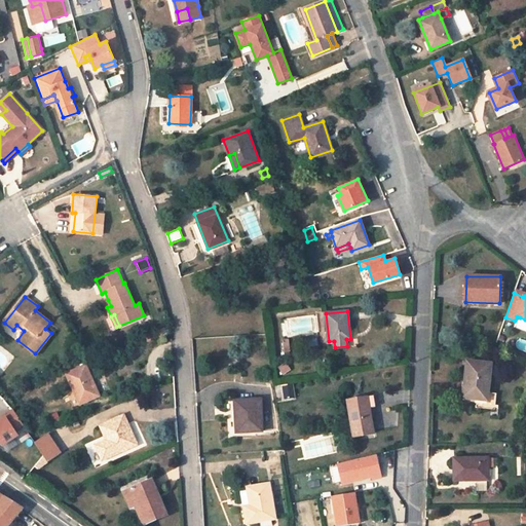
[(525,320),(520,317),(516,328),(525,331),(525,320)]
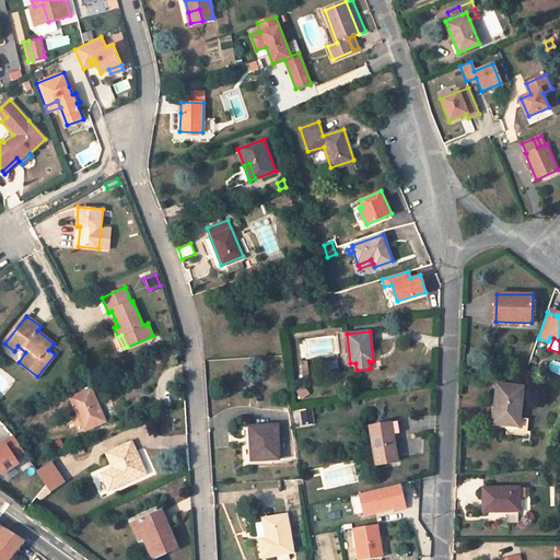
[(59,348),(54,343),(48,350),(55,354),(59,348)]
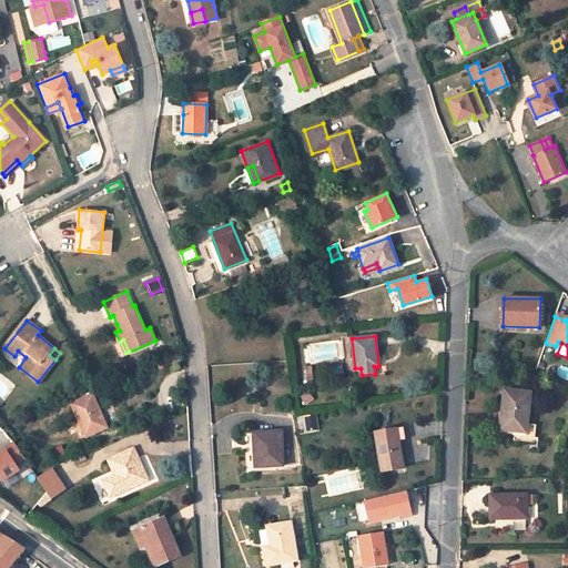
[(529,393),(505,391),(500,428),(526,430),(529,393)]
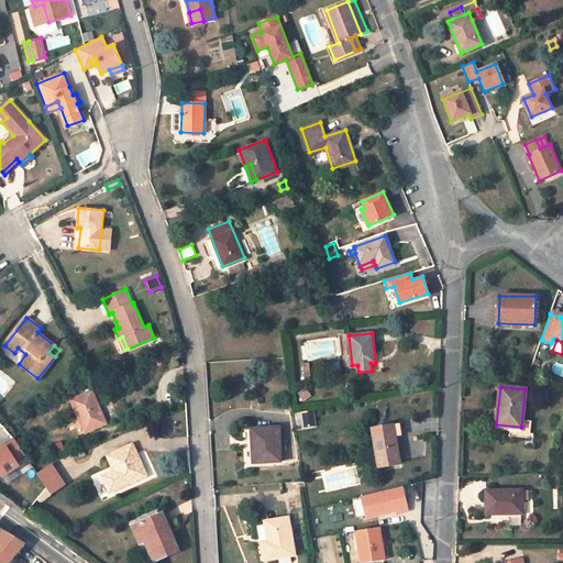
[(91,392),(70,400),(85,432),(106,423),(91,392)]
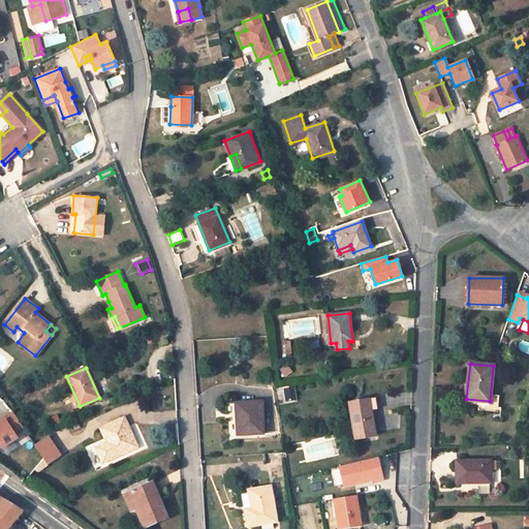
[(291,368),(282,369),(283,377),(293,375),(291,368)]
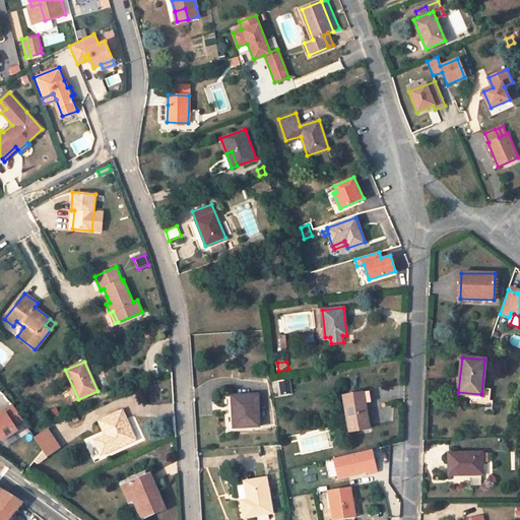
[(291,380),(273,382),(274,396),(293,394),(291,380)]
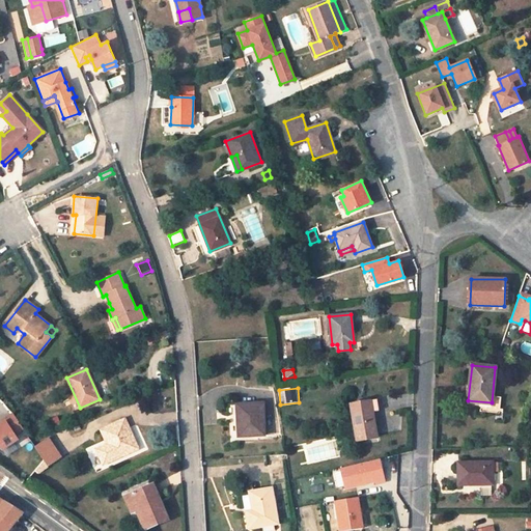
[(371,399),(351,403),(357,440),(378,437),(371,399)]
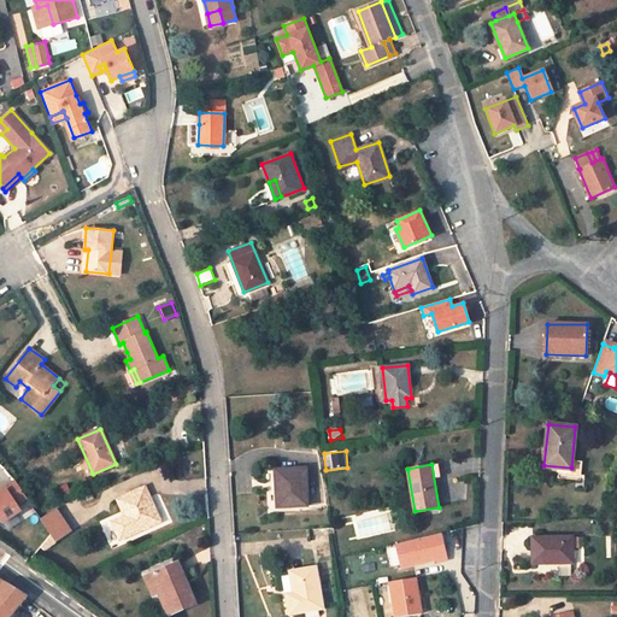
[(305,468),(275,469),(277,507),(307,505),(305,468)]
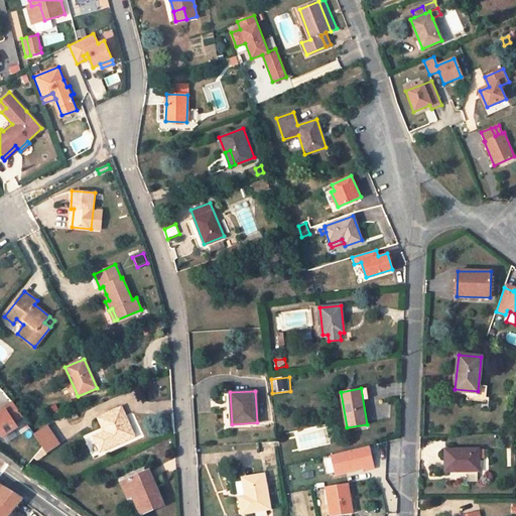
[(6,410),(0,414),(0,435),(3,437),(18,427),(14,422),(22,416),(13,402),(4,408),(6,410)]
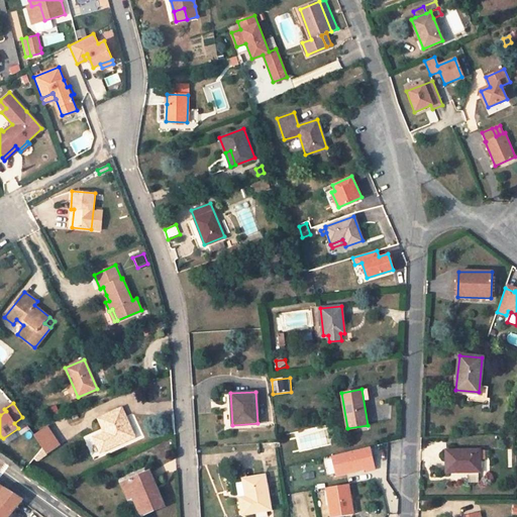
[(46,409),(49,418),(61,415),(59,406),(46,409)]
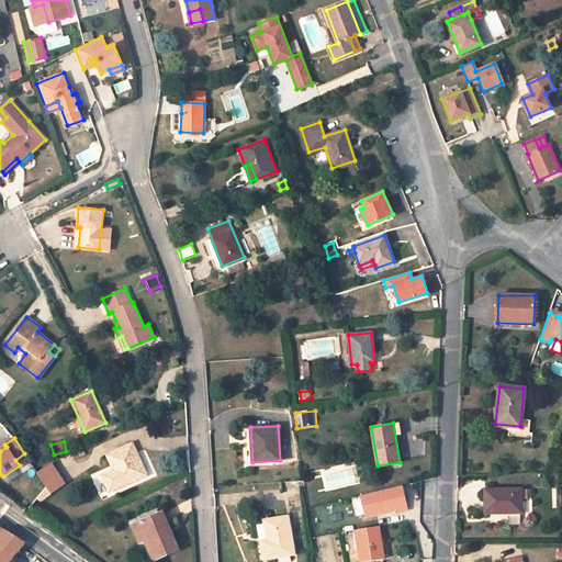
[(132,444),(107,454),(120,485),(145,474),(132,444)]
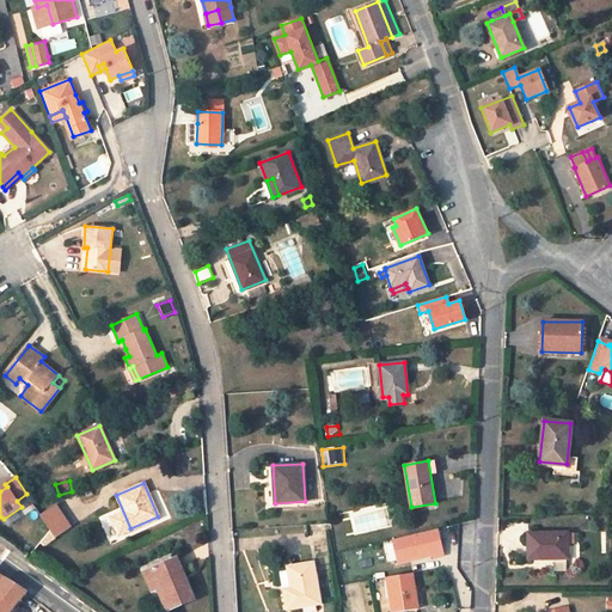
[(42,508),(37,509),(46,522),(49,520),(42,508)]
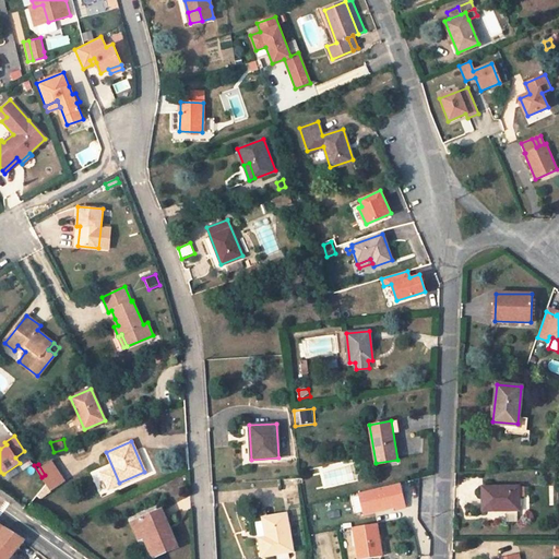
[(45,475),(42,477),(47,486),(49,489),(58,484),(50,472),(45,475)]
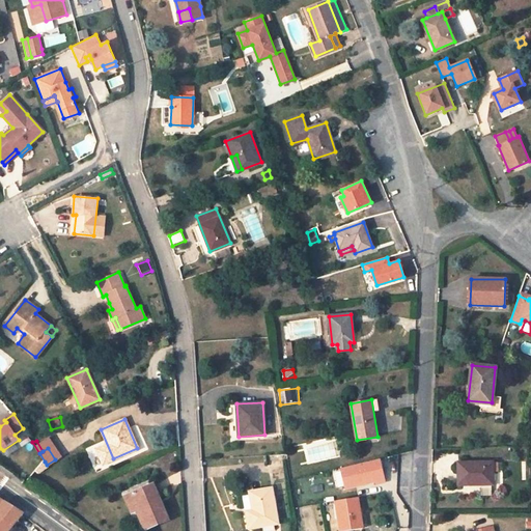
[(346,488),(374,482),(375,484),(385,481),(380,459),(341,469),(346,488)]
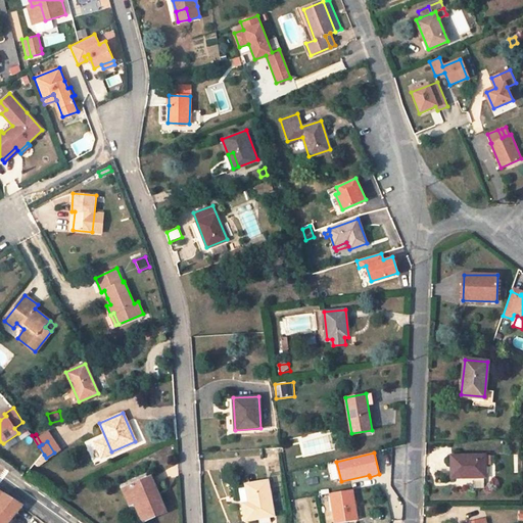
[(485,456),(452,456),(453,477),(469,477),(469,475),(485,475),(485,456)]
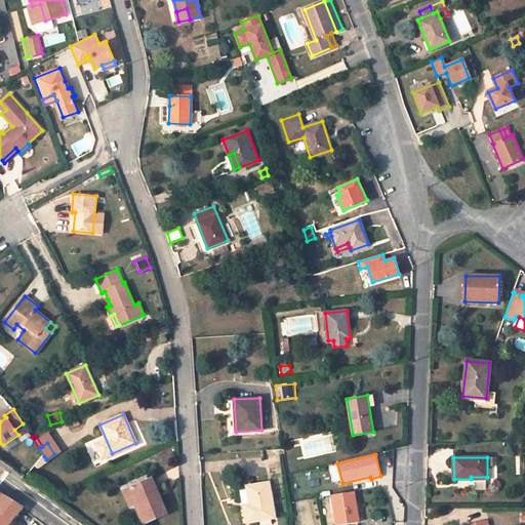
[(151,477),(122,490),(130,508),(134,507),(143,524),(156,519),(152,510),(157,507),(152,494),(157,492),(151,477)]
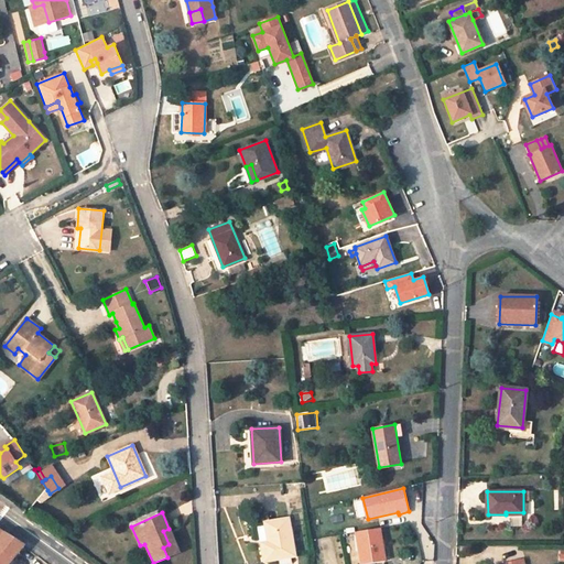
[(343,514),(331,517),(332,524),(345,522),(343,514)]
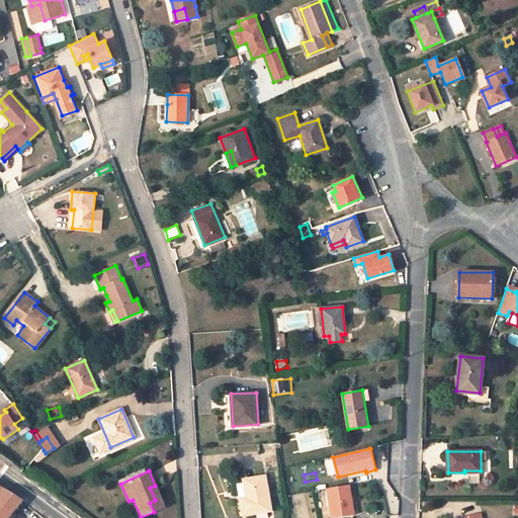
[(482,485),(482,476),(472,476),(472,485),(482,485)]
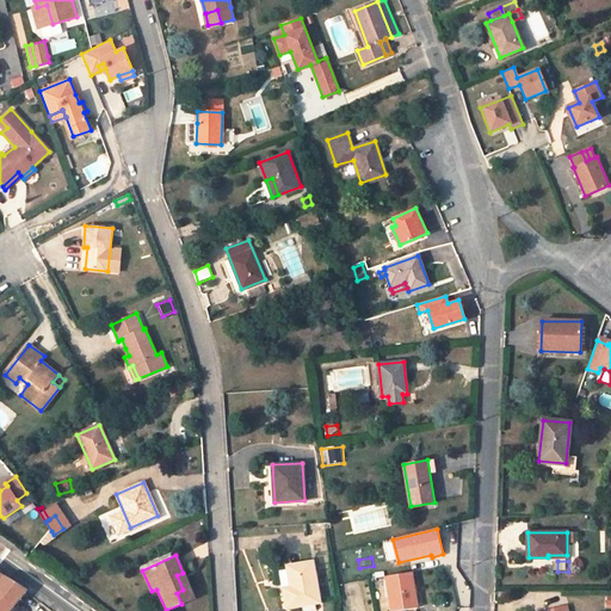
[(287,566),(290,587),(291,594),(284,596),(287,608),(319,602),(312,562),(287,566)]
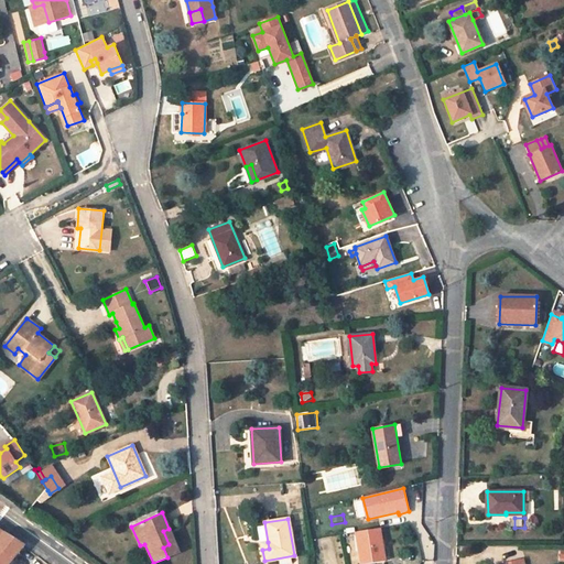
[(380,528),(356,532),(360,563),(368,563),(384,561),(380,528)]
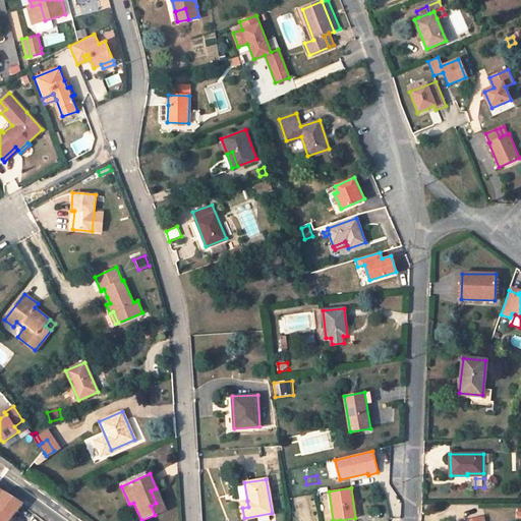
[(156,503),(151,506),(155,515),(166,510),(156,488),(151,490),(156,503)]
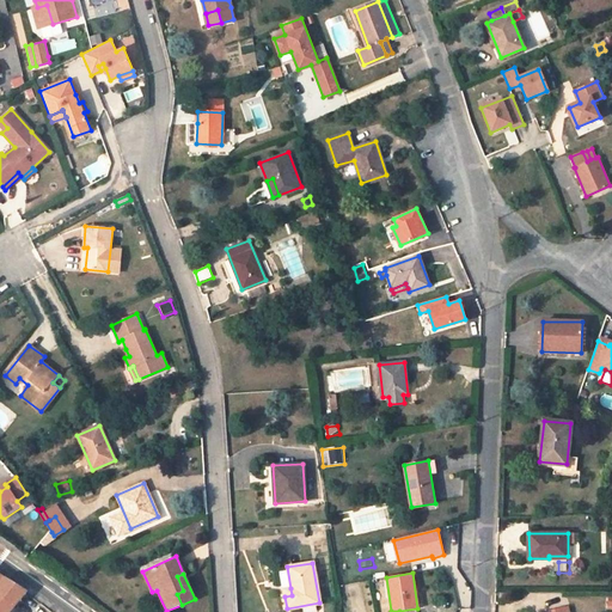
[(0,611),(7,611),(26,592),(1,576),(0,577),(0,611)]
